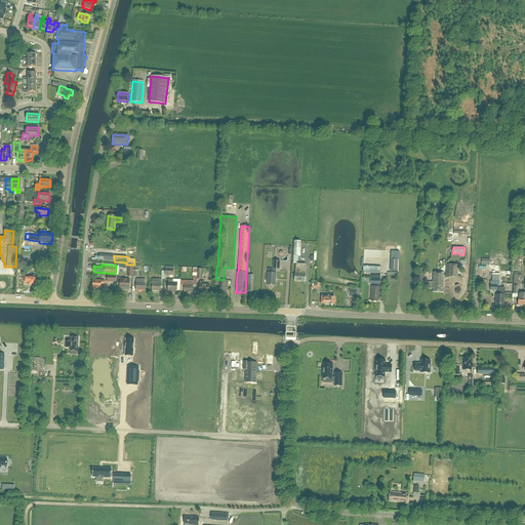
[(296,264),(295,281),(305,282),(306,265),(296,264)]
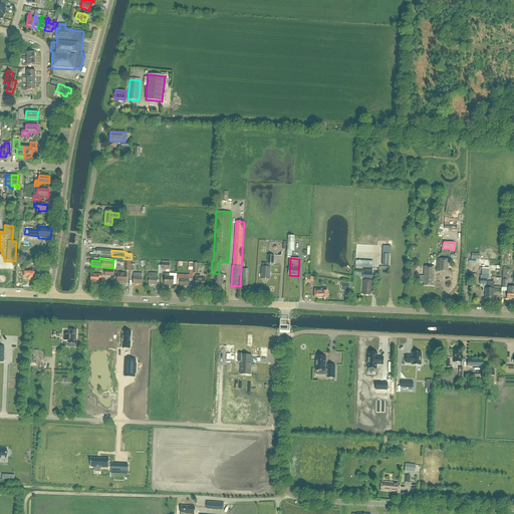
[(124,262),(124,271),(130,271),(131,260),(116,259),(115,264),(115,267),(119,267),(119,262),(124,262)]
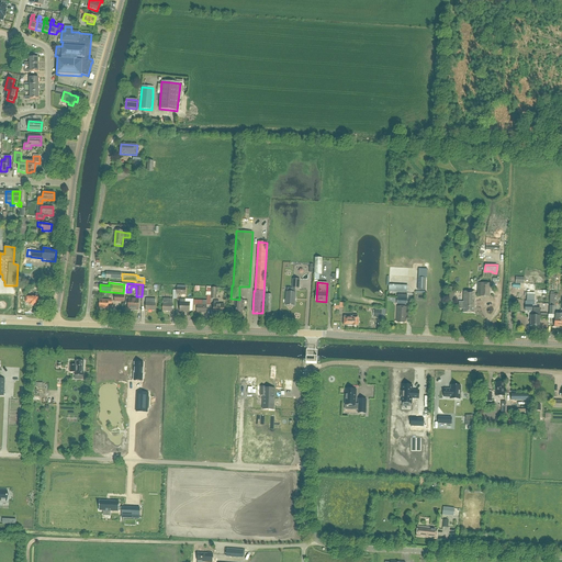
[(481,283),(481,296),(490,298),(490,284),(481,283)]
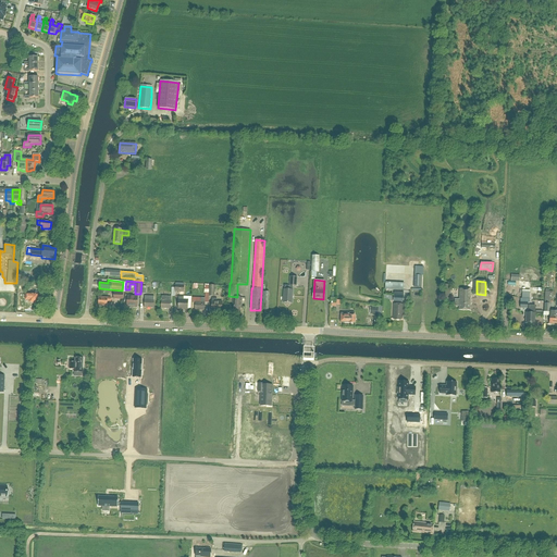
[(175,292),(184,293),(184,285),(184,283),(175,283),(175,292)]
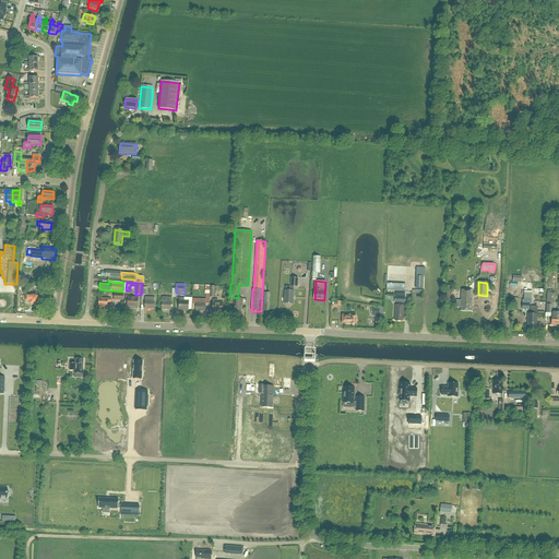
[(294,292),(285,290),(284,304),(293,304),(294,292)]
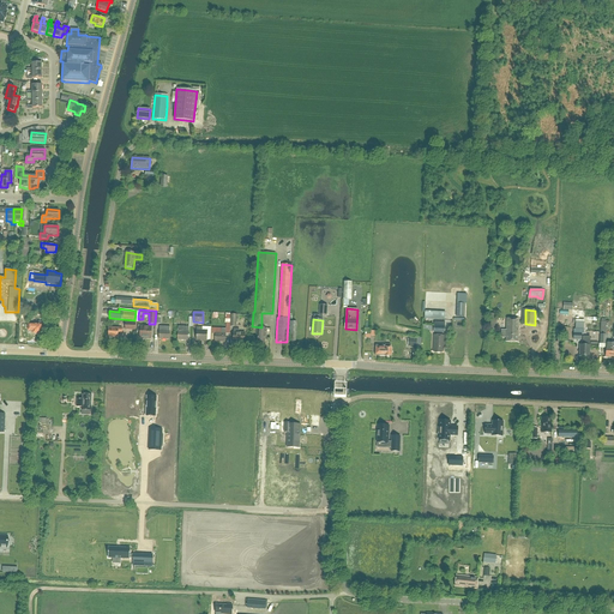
[(518,342),(518,319),(506,319),(506,342),(518,342)]
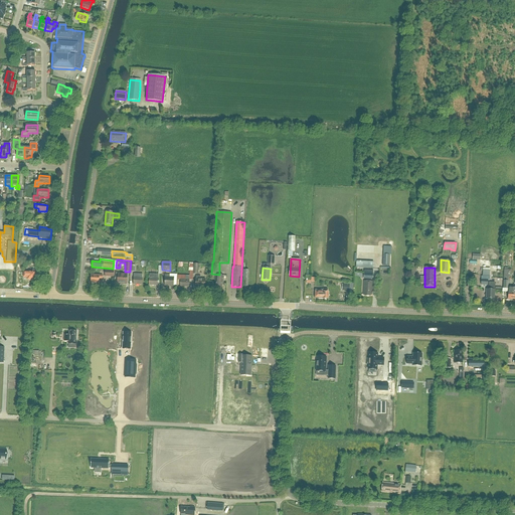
[(32,273),(24,272),(24,277),(28,277),(28,279),(29,280),(31,280),(32,280),(35,280),(35,276),(36,276),(36,270),(32,270),(32,273)]
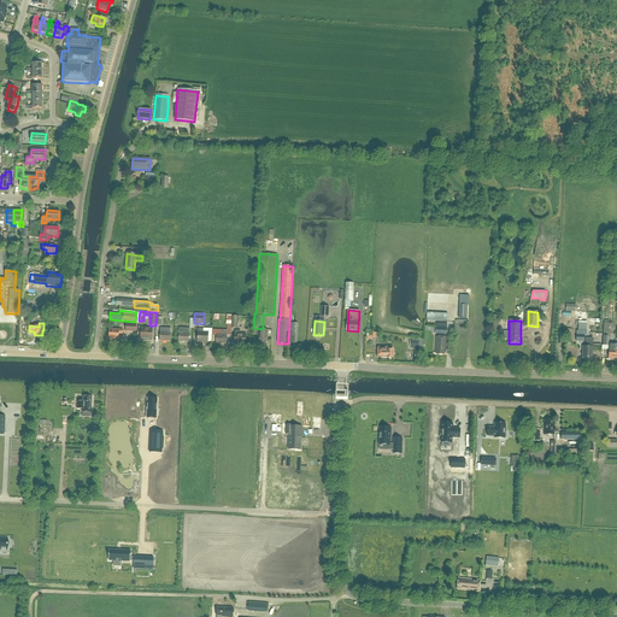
[(446,334),(447,328),(447,323),(436,323),(435,334),(446,334)]
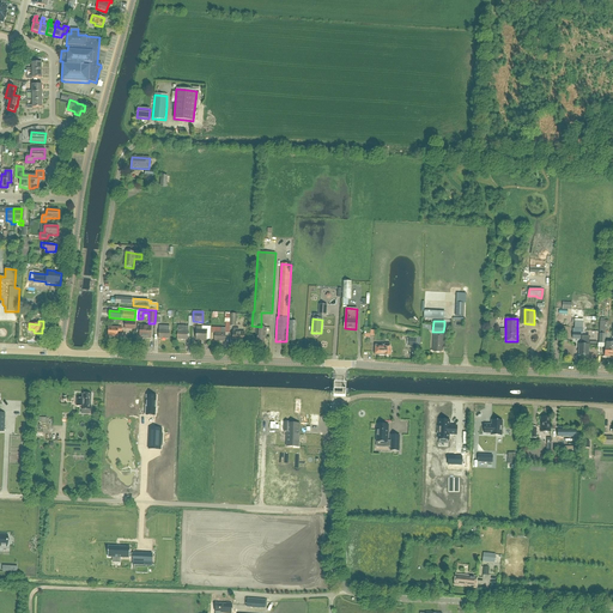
[(151,326),(140,326),(138,326),(138,331),(140,331),(140,338),(151,339),(151,326)]
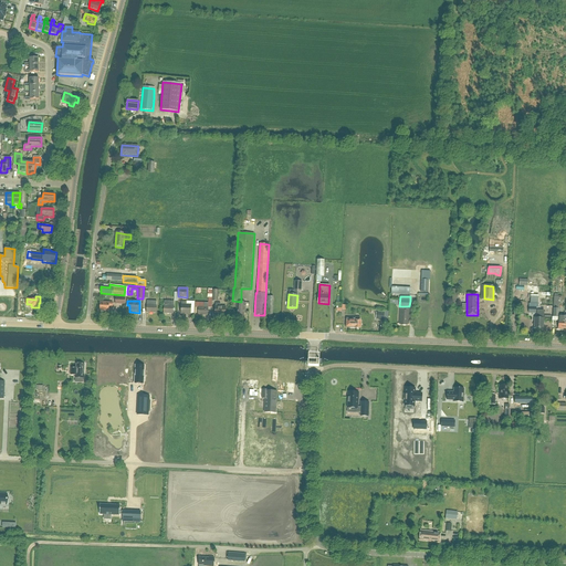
[(164,301),(164,306),(164,313),(174,314),(174,301),(169,301),(164,301)]
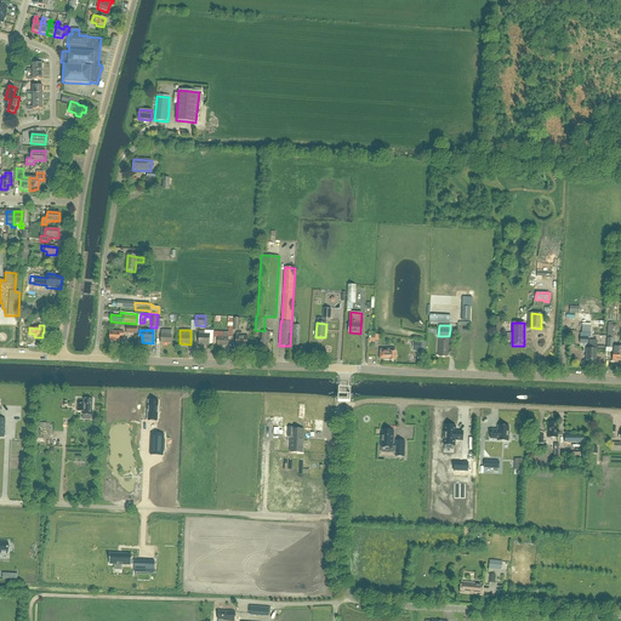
[(110,331),(109,341),(119,341),(119,336),(124,336),(124,332),(110,331)]
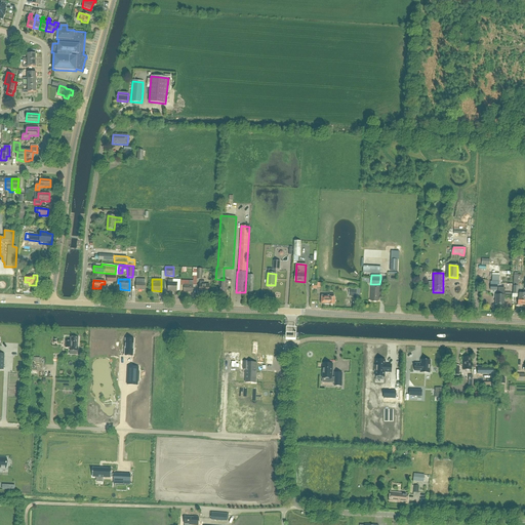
[(168,280),(167,291),(176,291),(177,283),(172,282),(172,280),(168,280)]
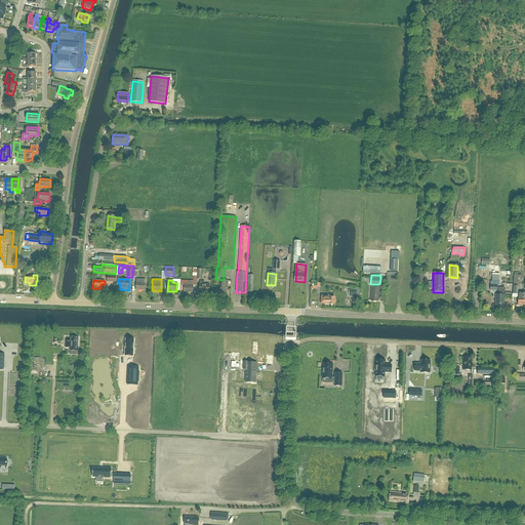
[(228,284),(228,281),(219,280),(219,287),(219,295),(226,295),(227,290),(228,290),(228,286),(227,286),(227,284),(228,284)]
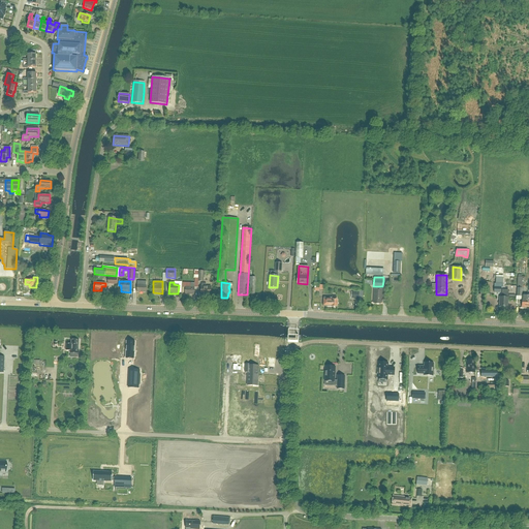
[(185,287),(185,294),(194,294),(194,283),(190,283),(190,287),(185,287)]
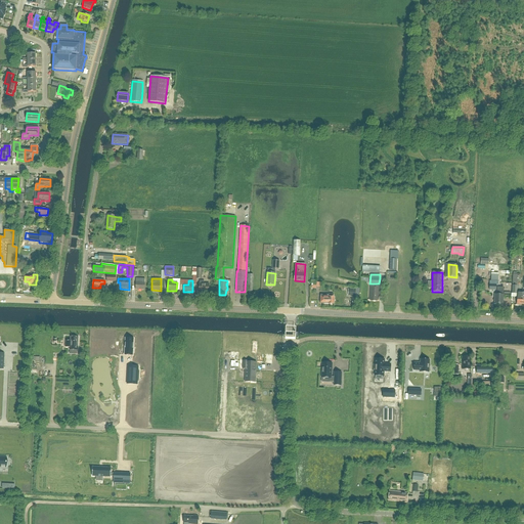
[(200,280),(199,293),(209,293),(209,284),(204,284),(204,280),(200,280)]
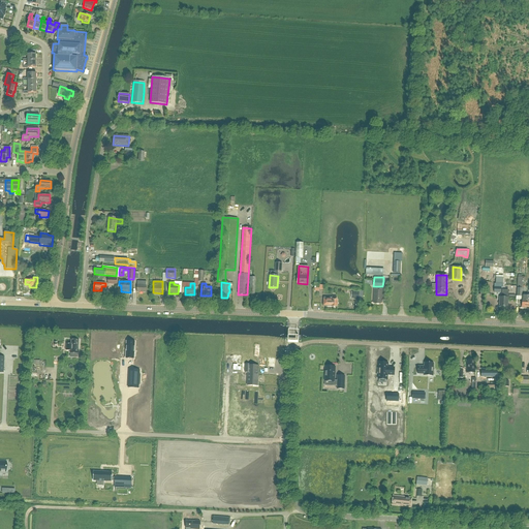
[(502,292),(502,287),(502,284),(496,284),(496,287),(494,287),(494,292),(502,292)]
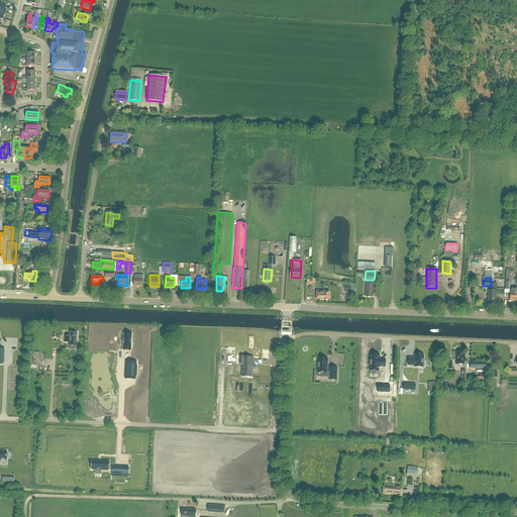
[(374,283),(365,282),(365,296),(366,296),(366,297),(372,298),(372,296),(374,296),(374,283)]
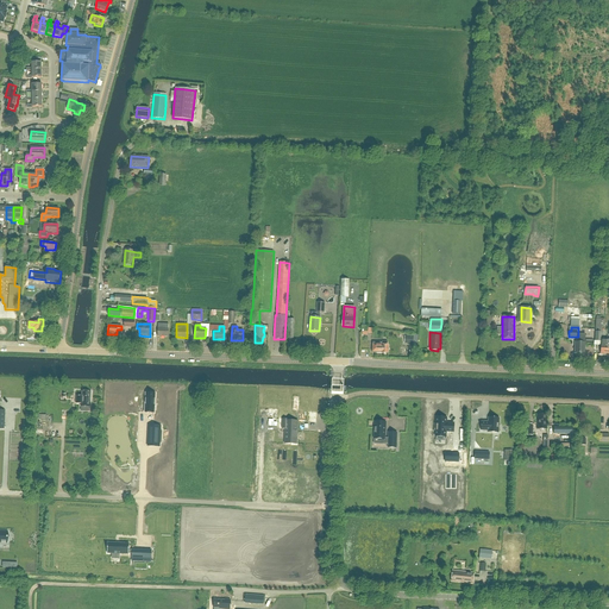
[(575,353),(584,353),(585,338),(579,337),(579,343),(575,343),(575,353)]
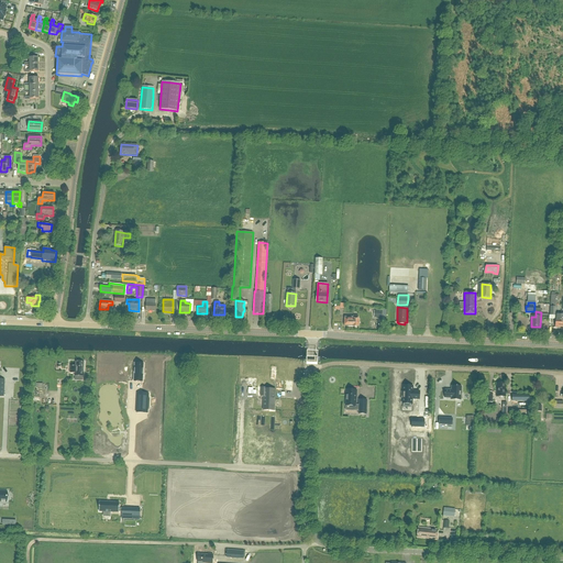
[(353,316),(353,317),(344,317),(344,326),(353,326),(352,327),(359,327),(359,320),(357,319),(357,316),(353,316)]
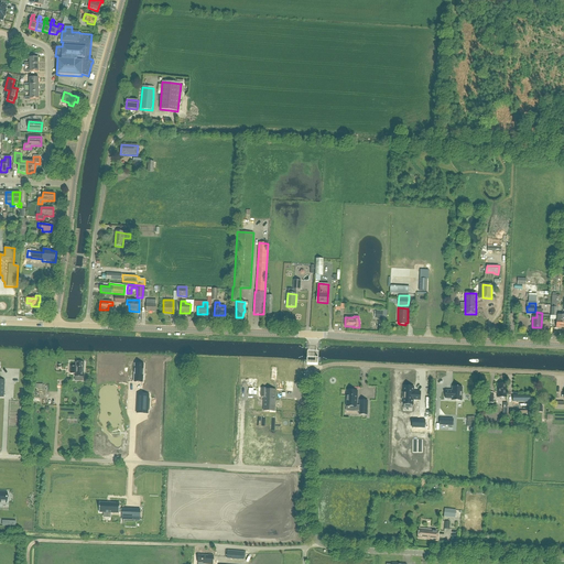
[(79,377),(84,377),(84,362),(76,362),(76,367),(71,367),(71,373),(75,373),(74,377),(79,377)]
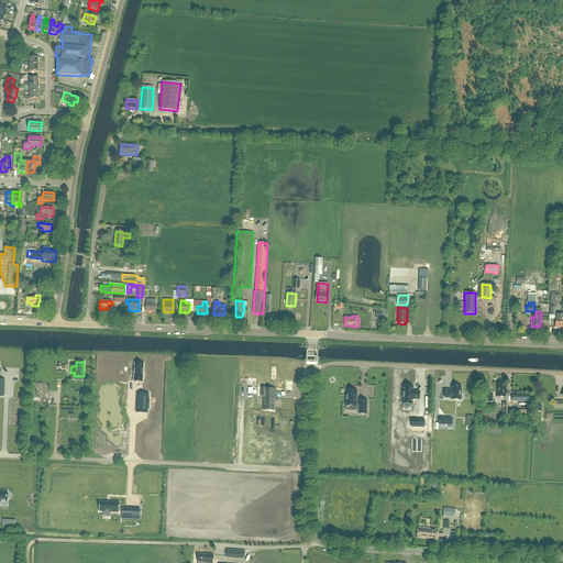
[(143,364),(134,363),(133,382),(143,382),(143,364)]
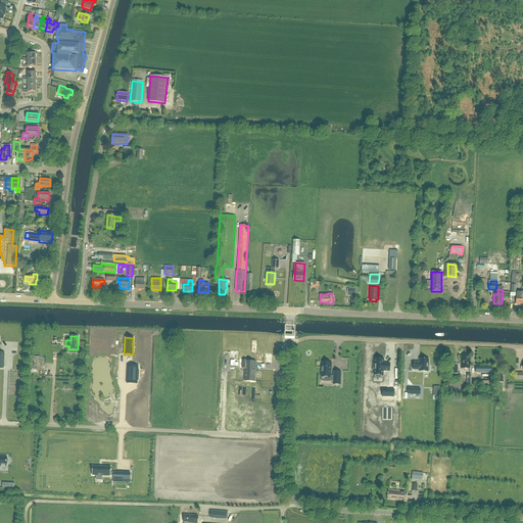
[(429,355),(420,355),(419,359),(414,359),(413,367),(419,367),(419,368),(428,369),(428,368),(429,368),(430,363),(428,363),(429,355)]
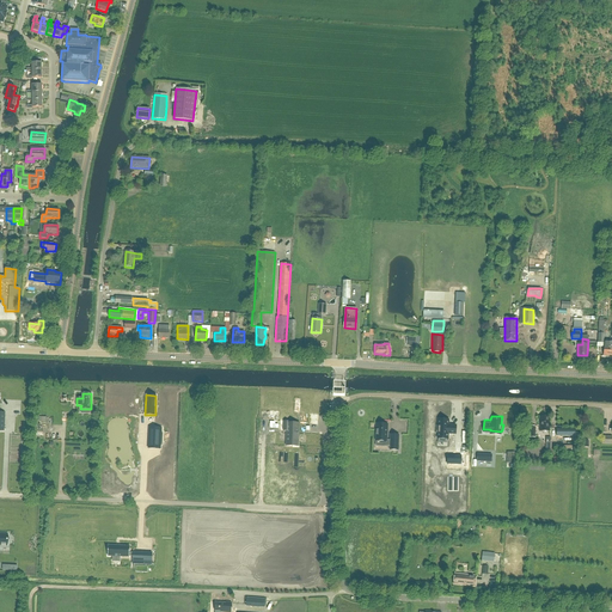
[(539,432),(550,432),(550,416),(539,416),(539,423),(540,423),(540,429),(539,429),(539,432)]
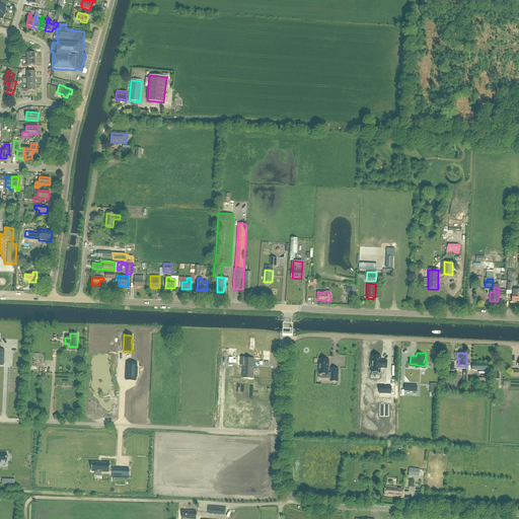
[(380,356),(372,356),(371,361),(370,361),(370,367),(371,367),(371,372),(379,372),(379,368),(386,368),(386,361),(380,361),(380,356)]
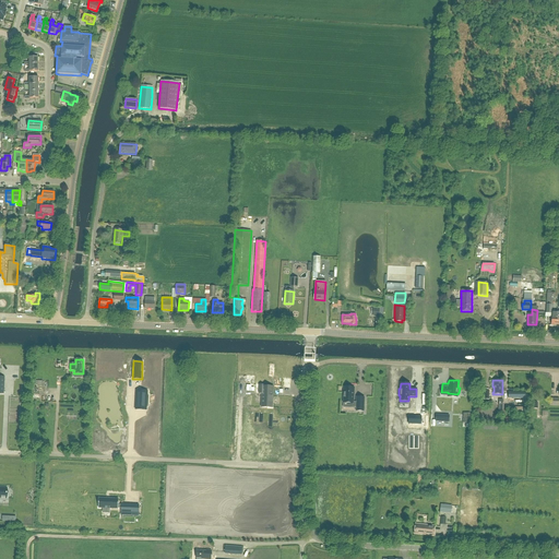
[(364,412),(364,397),(357,397),(356,403),(353,403),(354,388),(352,388),(352,387),(346,387),(346,388),(344,388),(343,403),(349,403),(349,407),(356,408),(356,411),(364,412)]
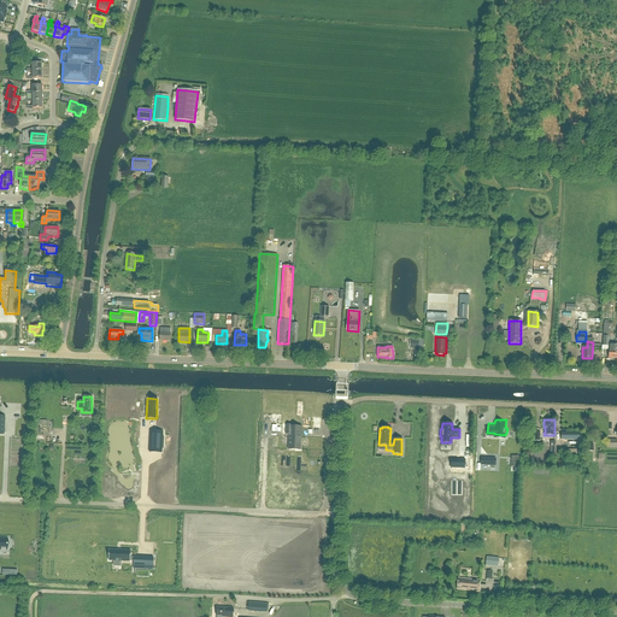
[(151,432),(150,452),(162,453),(163,432),(151,432)]
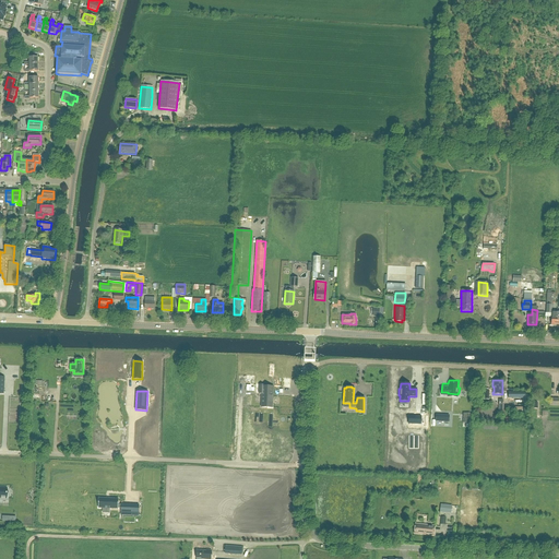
[(0,489),(0,499),(9,500),(9,490),(0,489)]
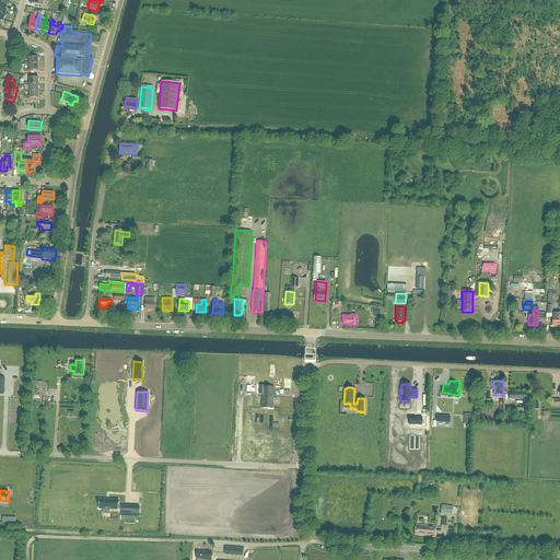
[(121,505),(118,505),(118,500),(98,499),(98,509),(103,509),(103,510),(111,510),(118,510),(121,510),(121,512),(131,513),(131,506),(121,505)]
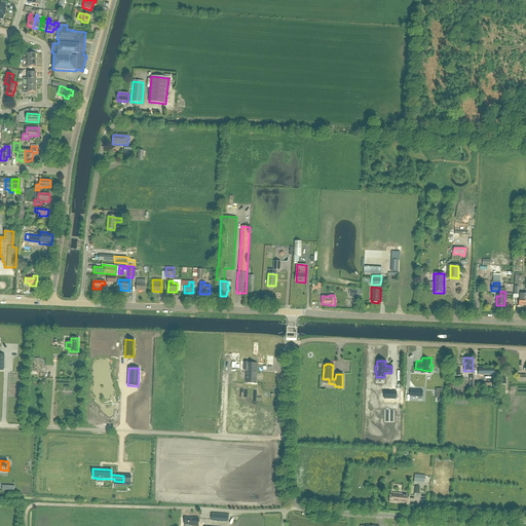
[(416,475),(416,479),(414,479),(414,482),(429,483),(430,480),(423,480),(424,476),(416,475)]
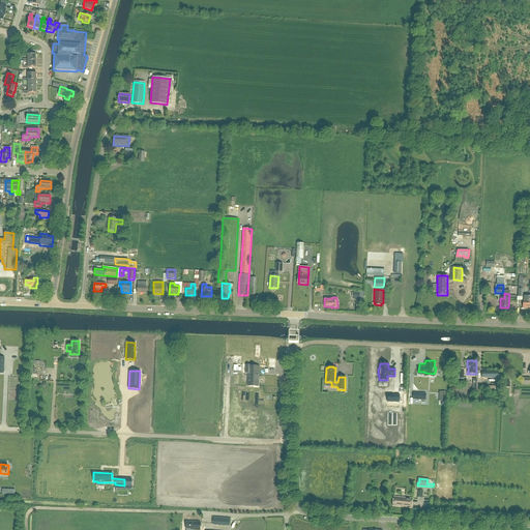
[(393,497),(392,506),(411,508),(412,499),(393,497)]
